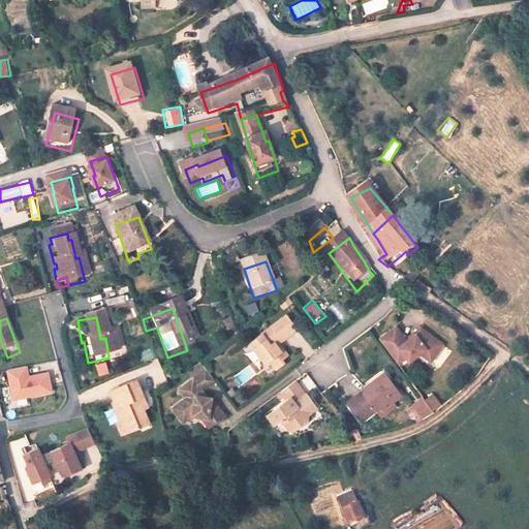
[(279,356),(273,348),(282,342),(284,344),(297,336),(287,322),(251,346),(255,351),(253,353),(262,368),(267,366),(273,374),(282,368),(280,365),(285,362),(282,355),(279,356)]
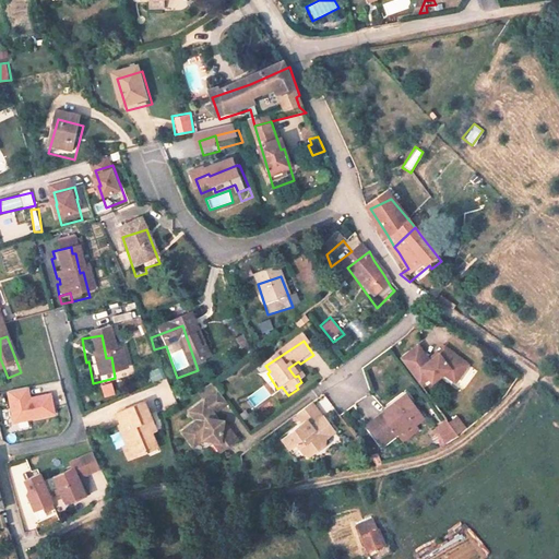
[(420,347),(403,360),(412,372),(424,389),(432,382),(436,387),(448,378),(461,383),(473,366),(445,347),(441,356),(442,358),(438,363),(436,360),(432,363),(420,347)]
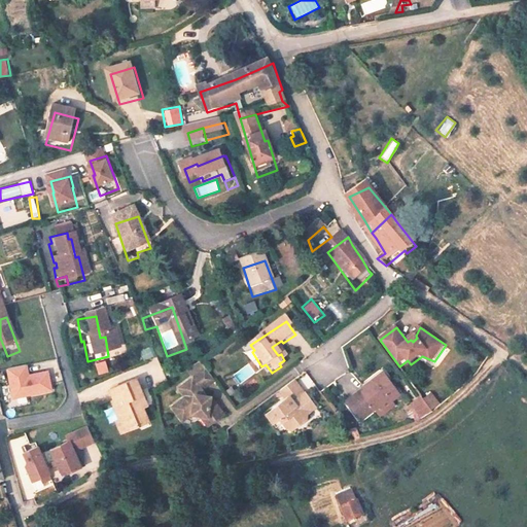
[(149,345),(141,349),(146,360),(154,356),(149,345)]
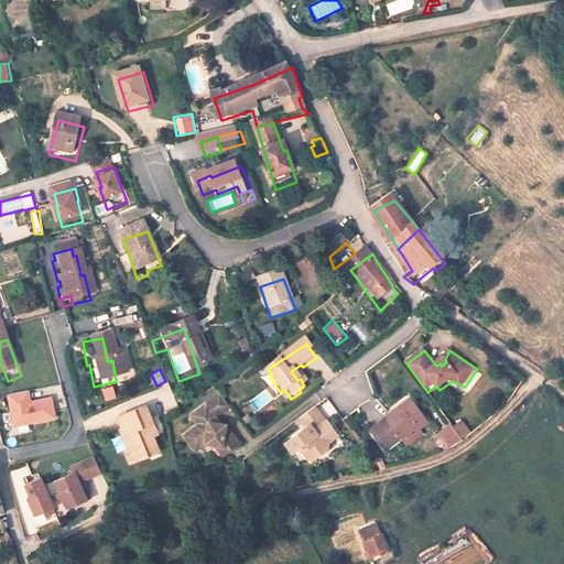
[(104,401),(115,398),(110,384),(99,389),(104,401)]
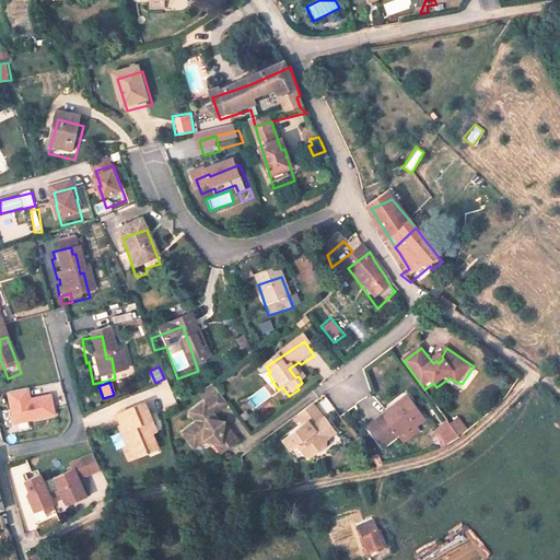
[(214,395),(209,387),(193,397),(200,406),(214,395)]
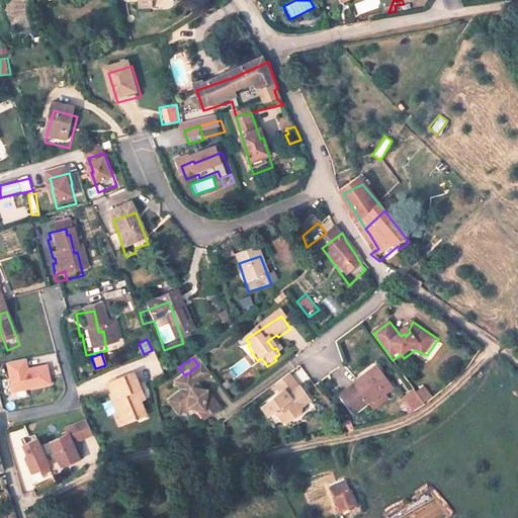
[(26,359),(8,363),(13,392),(52,384),(48,364),(28,368),(26,359)]
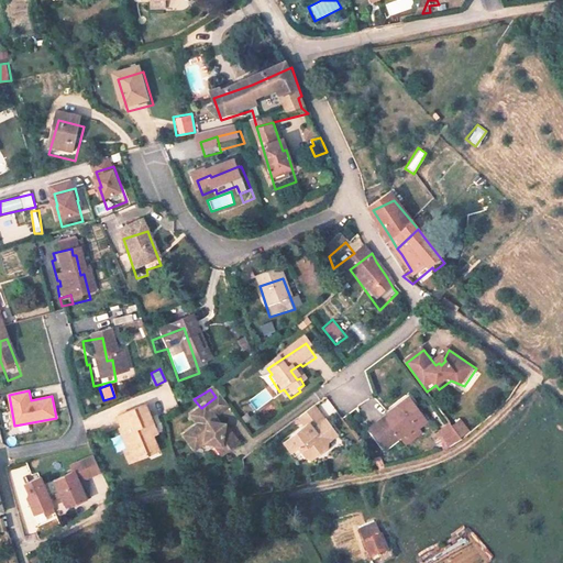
[(223,430),(212,428),(213,422),(227,411),(216,397),(201,408),(202,409),(188,420),(195,430),(180,441),(192,456),(202,450),(211,451),(220,451),(227,459),(238,450),(223,430)]
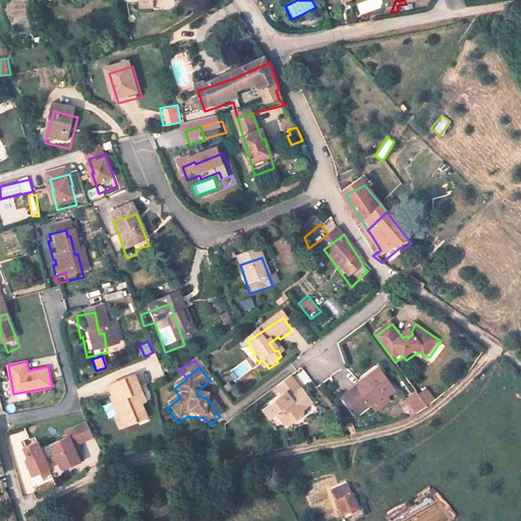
[(303,386),(310,381),(303,368),(295,373),(303,386)]
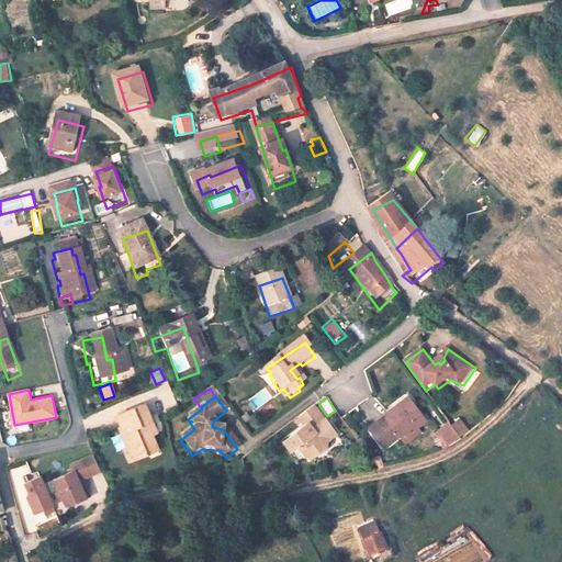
[(428,422),(411,400),(396,412),(400,415),(373,436),(388,453),(403,441),(417,430),(428,422)]
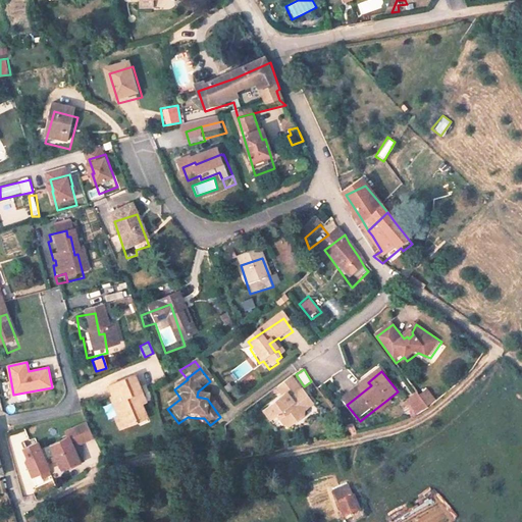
[(314,407),(309,400),(306,403),(301,397),(303,395),(292,380),(277,392),(283,400),(264,415),(271,424),(277,419),(281,423),(285,429),(293,430),(305,421),(307,414),(314,407)]
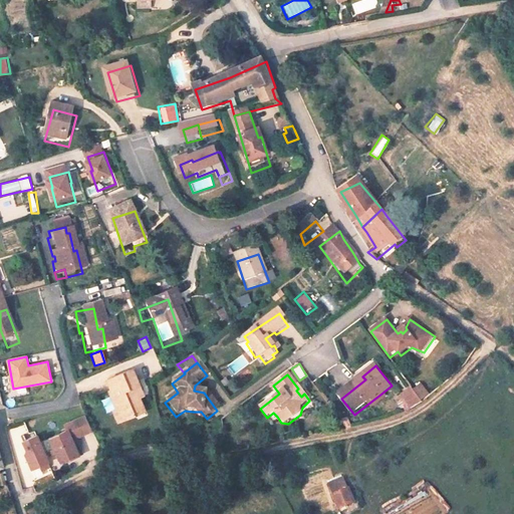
[(144,403),(135,379),(108,391),(119,419),(114,422),(118,434),(136,427),(134,423),(144,419),(140,409),(138,405),(144,403)]
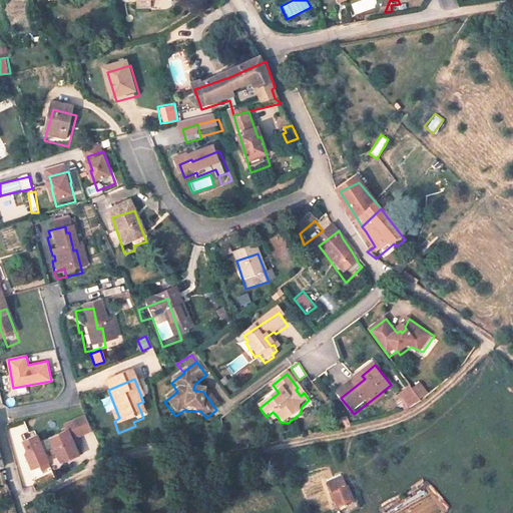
[(417,391),(425,402),(429,400),(432,396),(424,386),(417,391)]
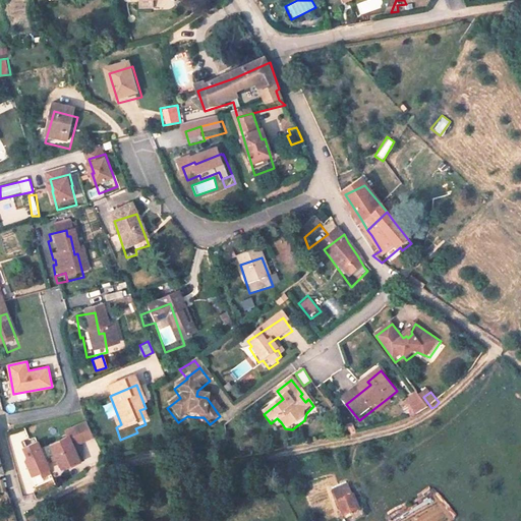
[(423,397),(421,395),(412,402),(422,415),(431,408),(423,397)]
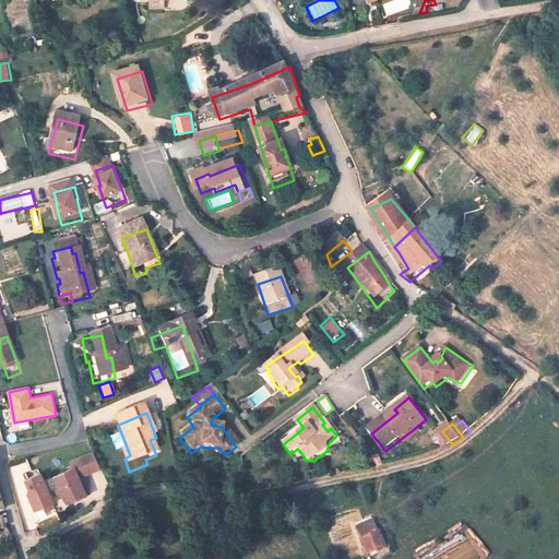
[(415,428),(401,439),(406,447),(421,436),(415,428)]
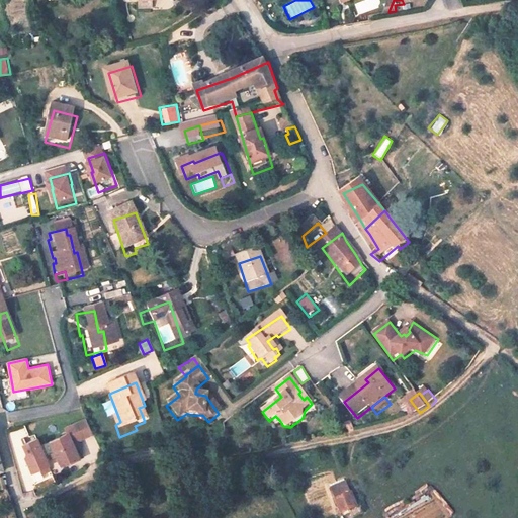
[(208,422),(202,415),(194,415),(203,426),(208,422)]
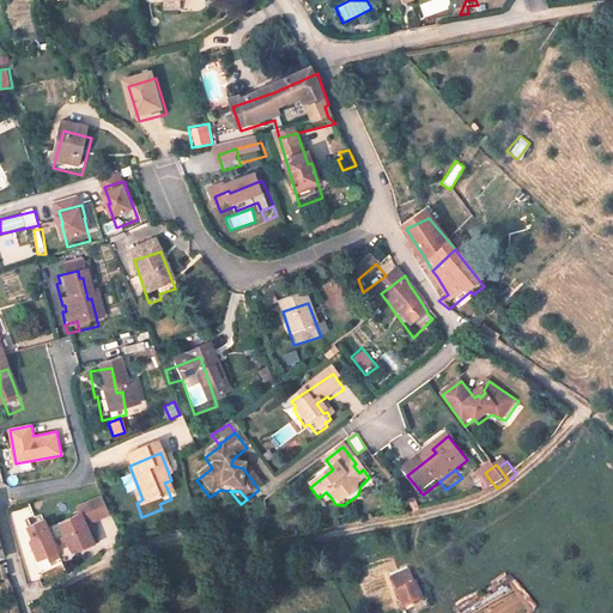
[(331,497),(326,492),(319,498),(322,503),(331,497)]
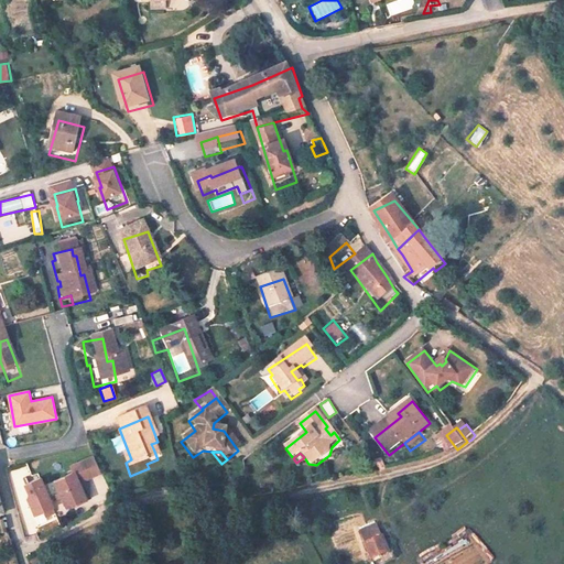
[(159,464),(158,459),(147,464),(149,468),(159,464)]
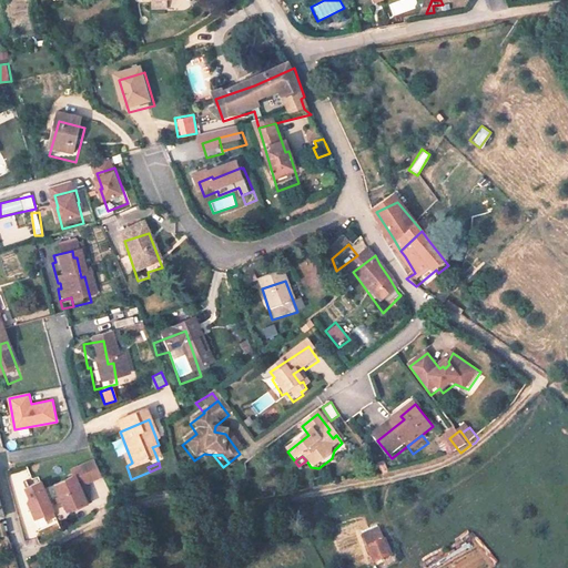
[(102,487),(92,472),(73,480),(75,487),(57,495),(62,507),(63,511),(67,519),(73,516),(74,520),(88,514),(85,508),(91,506),(85,494),(102,487)]
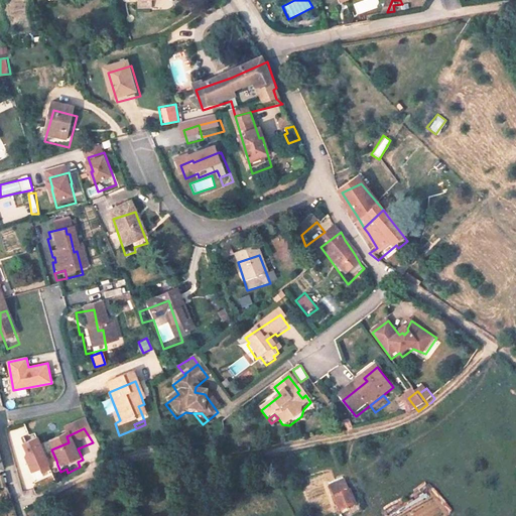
[(38,446),(25,453),(29,462),(27,466),(33,481),(41,478),(43,482),(51,479),(38,446)]
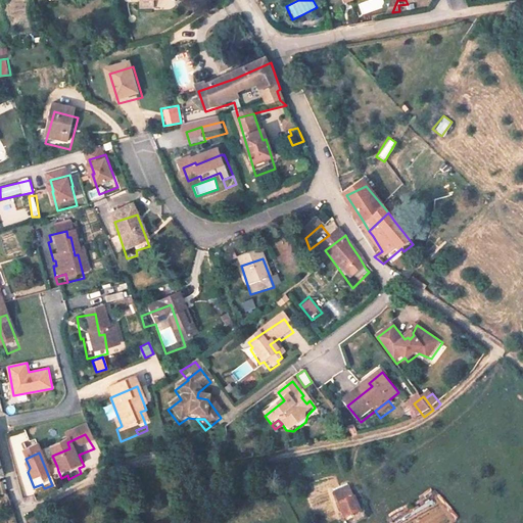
[(357,500),(350,485),(334,492),(340,507),(357,500)]
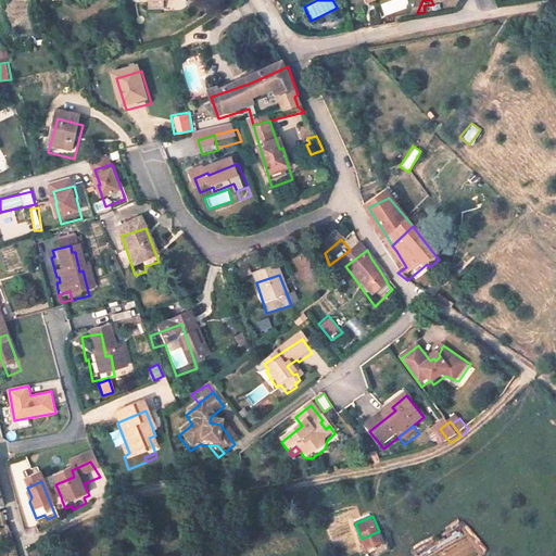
[(369,555),(386,550),(379,531),(362,539),(361,539),(367,555),(369,555)]
